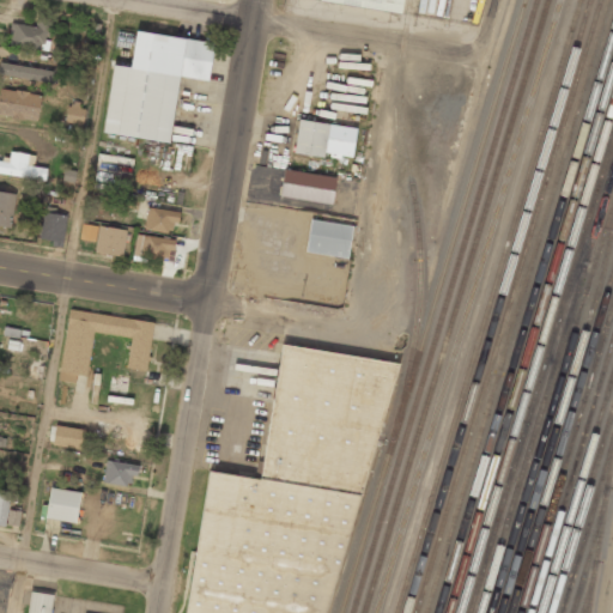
[(319,0),(404,14),(405,0),(319,0)]
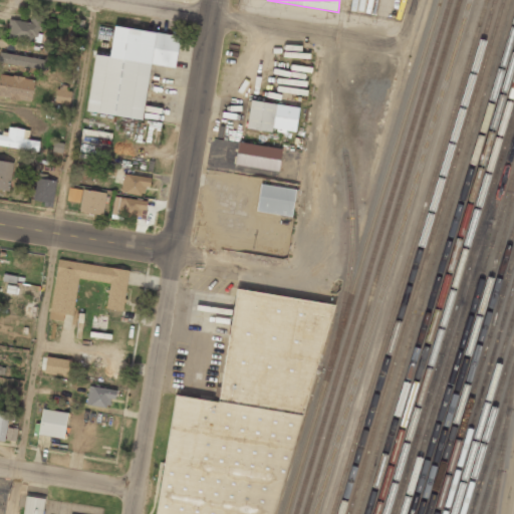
[(8,19),(6,38),(34,42),(36,31),(41,31),(43,16),(30,14),(29,22),(8,19)]
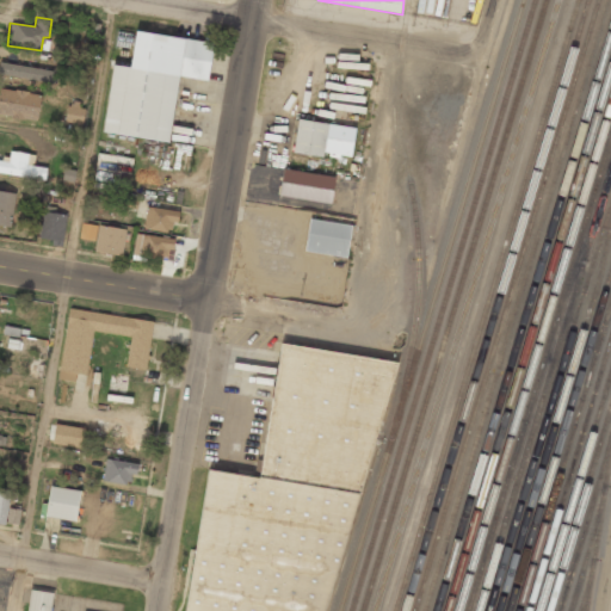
[(178,76),(208,81),(214,42),(135,32),(130,67),(112,65),(103,133),(168,142),(178,76)]
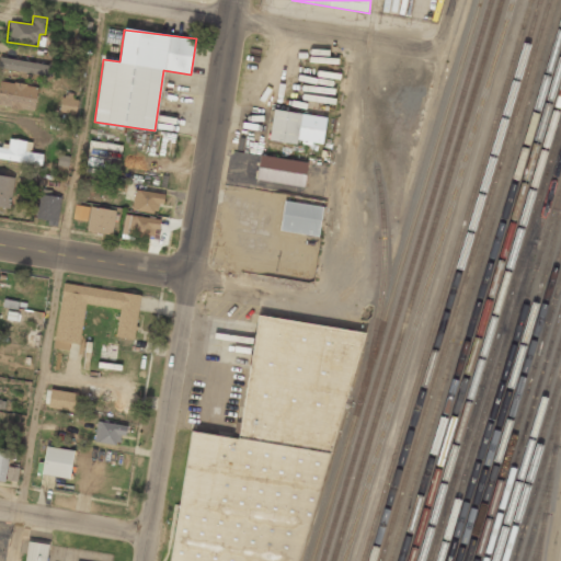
[(0,68),(49,77),(50,66),(0,57),(0,68)]
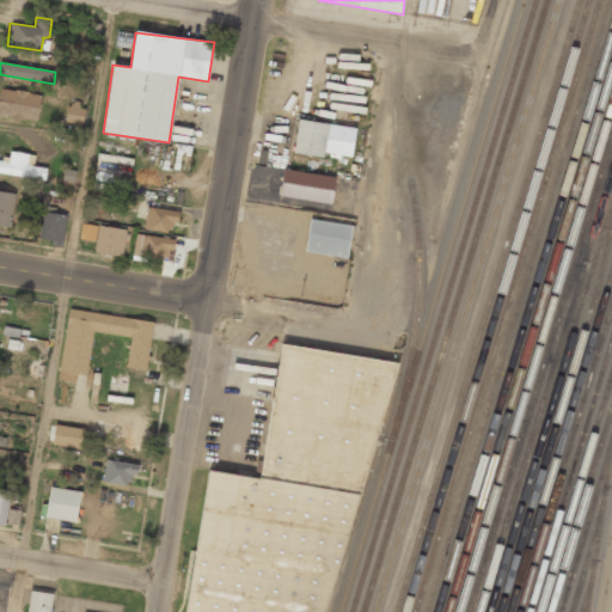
[(40,93),(0,89),(0,116),(37,121),(40,93)]
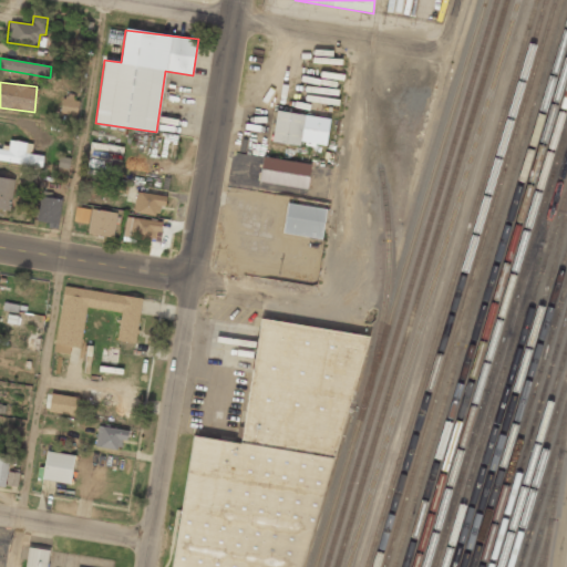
[(75,115),(78,94),(63,93),(61,113),(75,115)]
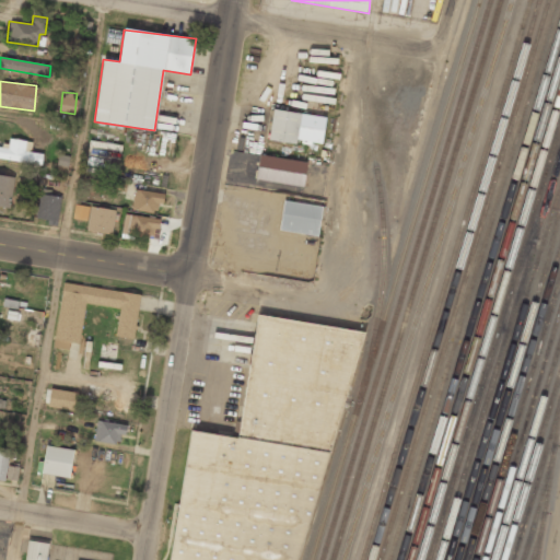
[(294,143),(295,140),(322,143),(325,115),(271,111),(269,141),(294,143)]
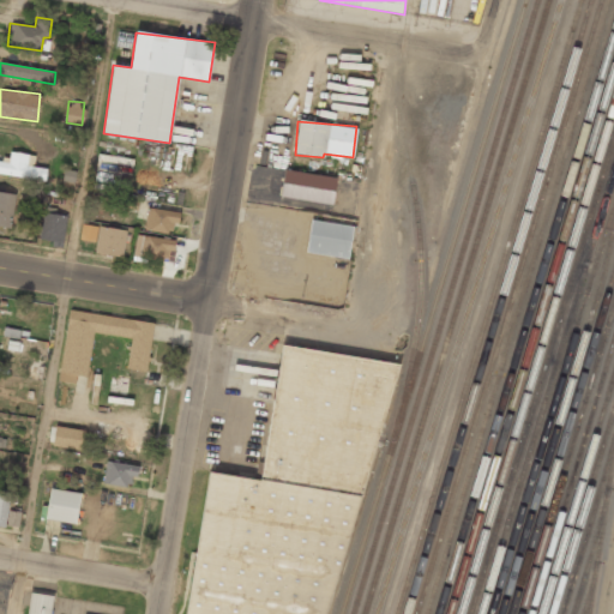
[(0,173),(46,181),(47,168),(32,167),(35,155),(10,151),(8,161),(0,158),(0,173)]
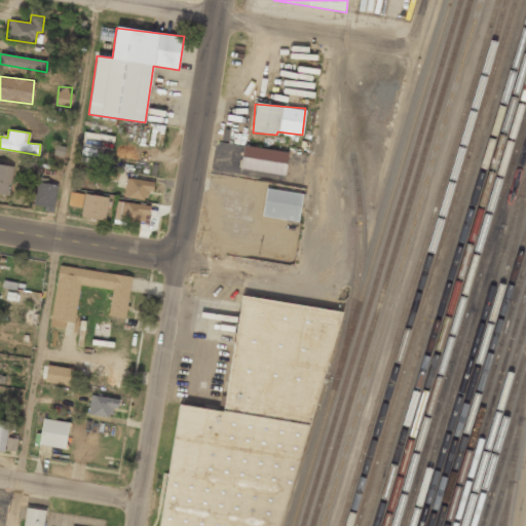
[(285,176),(289,152),(243,145),(239,167),(285,176)]
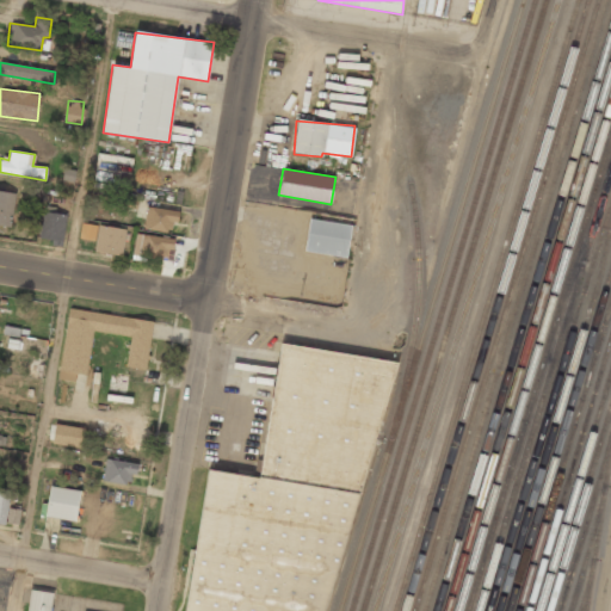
[(0,224),(10,227),(16,193),(0,190),(0,224)]
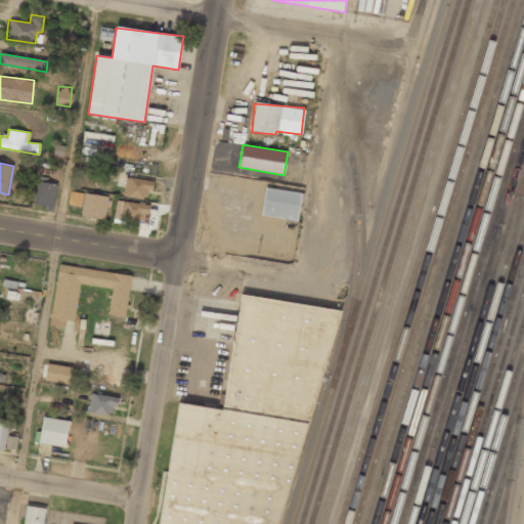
[(153,180),(125,178),(123,197),(145,199),(146,190),(151,190),(153,180)]
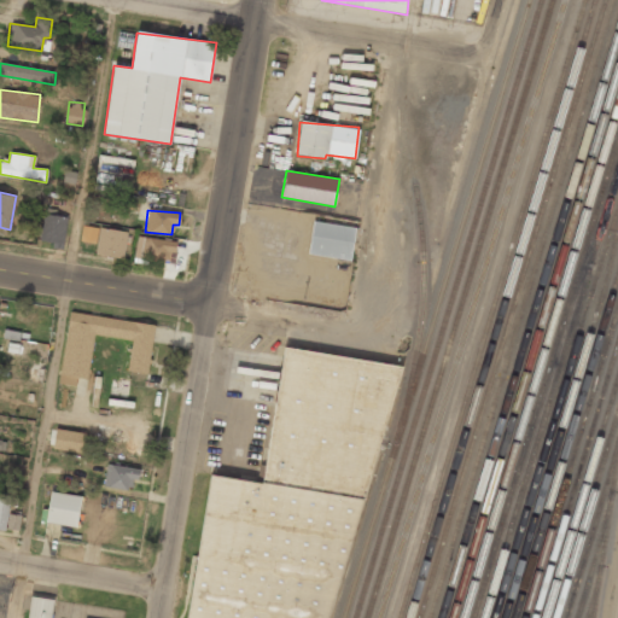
[(68,217),(45,213),(40,240),(63,244),(68,217)]
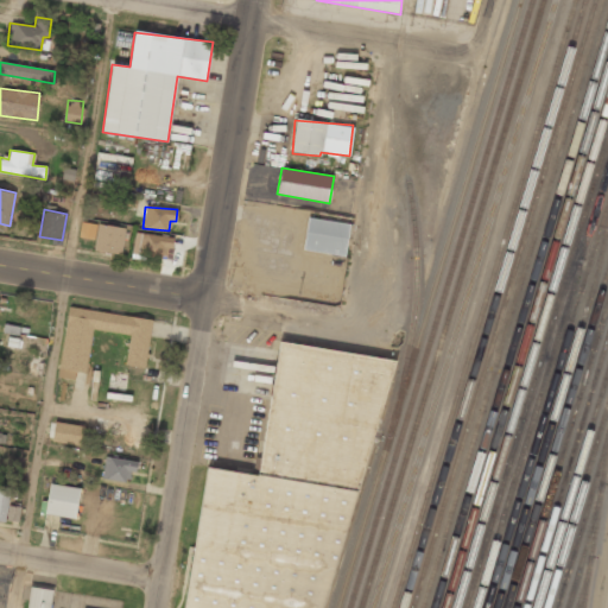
[(303,252),(346,255),(349,222),(306,219),(303,252)]
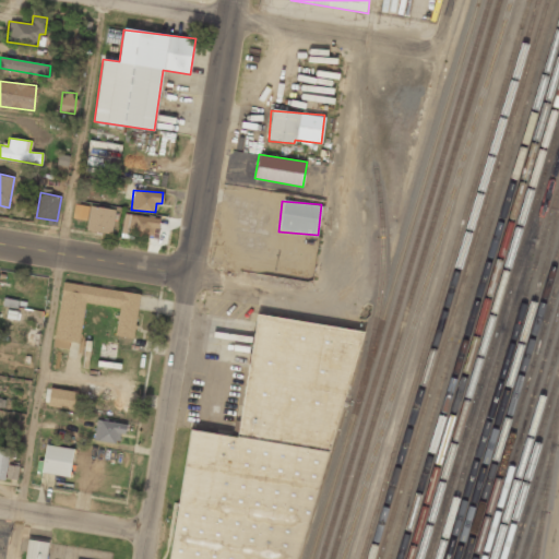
[(86,221),(88,206),(74,203),(72,217),(86,221)]
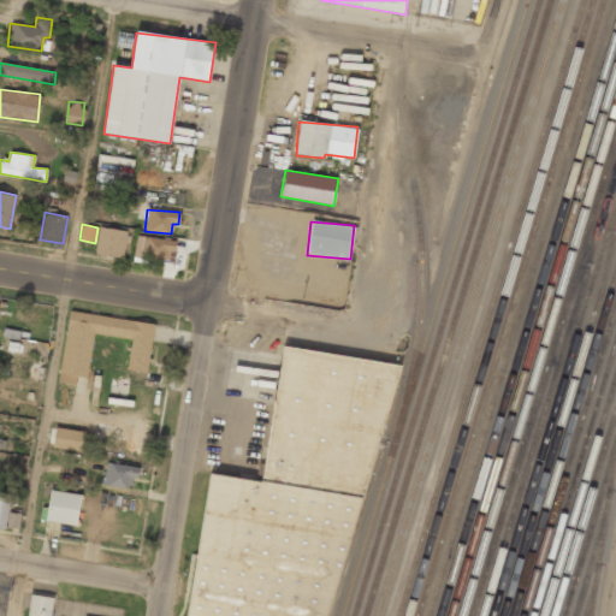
[(125,230),(99,227),(95,255),(123,258),(125,230)]
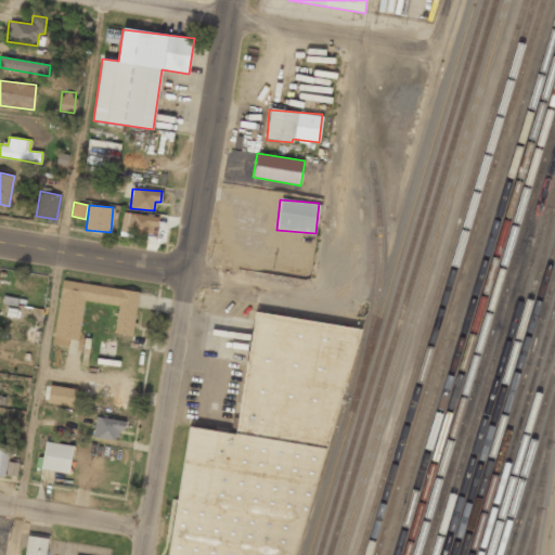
[(153,239),(156,217),(124,211),(119,233),(153,239)]
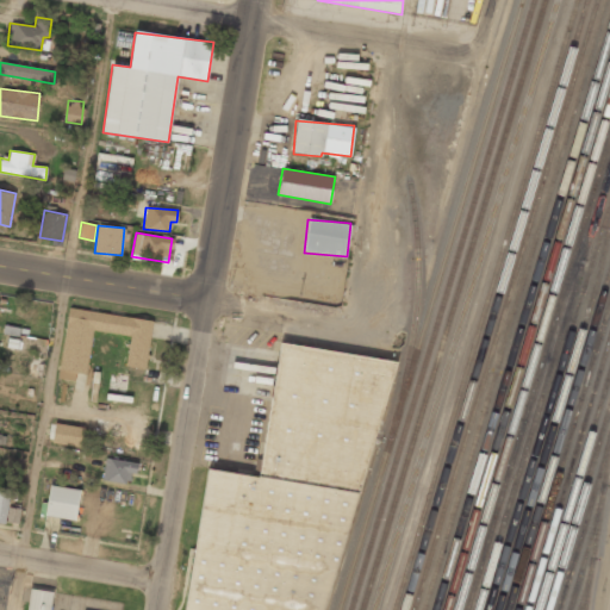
[(87,375),(93,331),(130,336),(125,367),(147,371),(153,321),(68,309),(60,371),(87,375)]
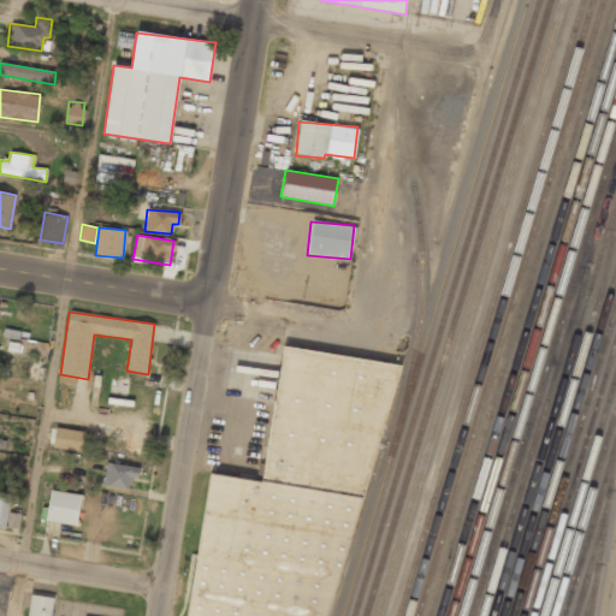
[(323,615),(397,363),(284,344),(262,481),(209,472),(188,615),(323,615)]
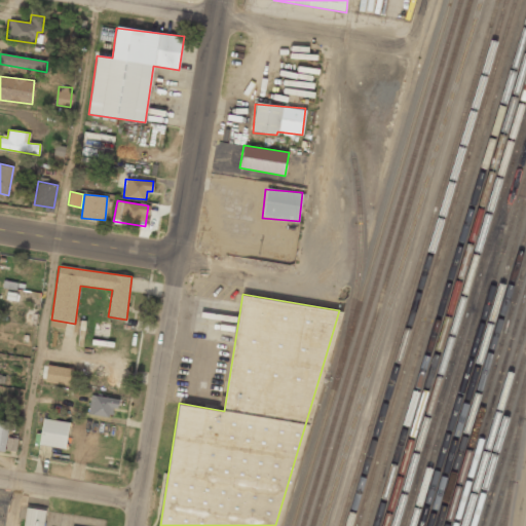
[(92,337),(108,338),(110,324),(95,323),(92,337)]
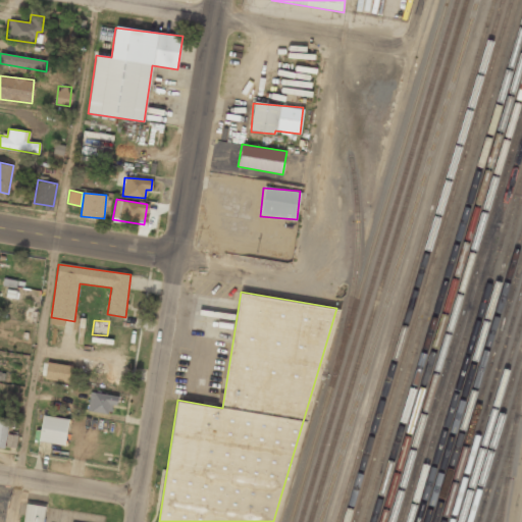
[(70,383),(72,366),(47,362),(44,379),(70,383)]
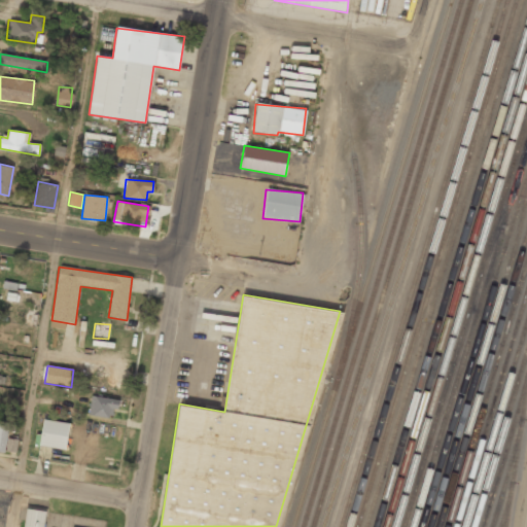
[(114,418),(116,398),(91,396),(89,415),(114,418)]
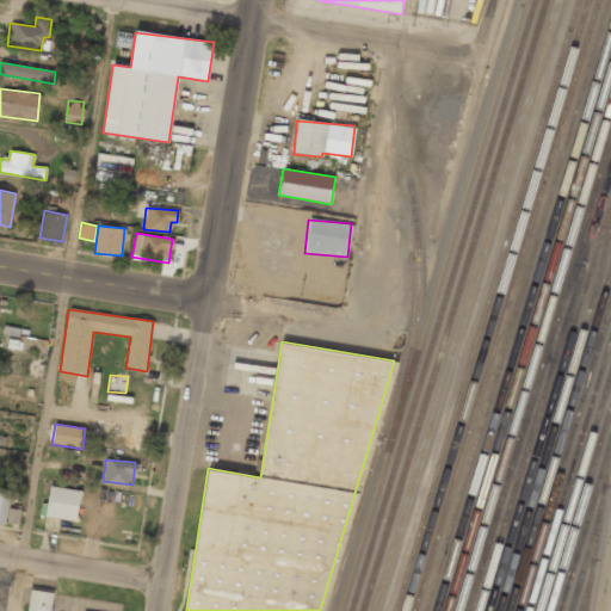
[(79,489),(49,487),(45,518),(76,520),(79,489)]
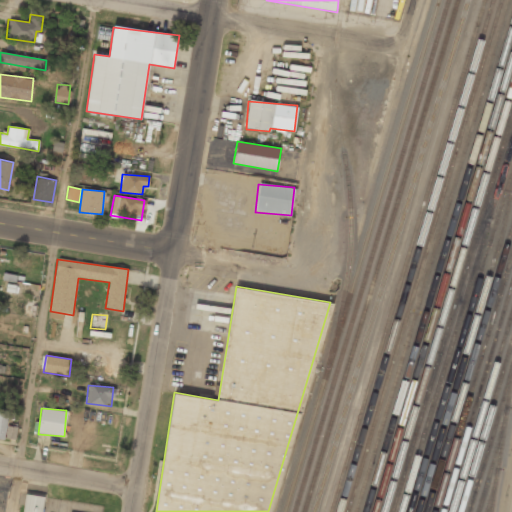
[(0,438),(5,439),(6,418),(15,419),(15,411),(0,410),(0,438)]
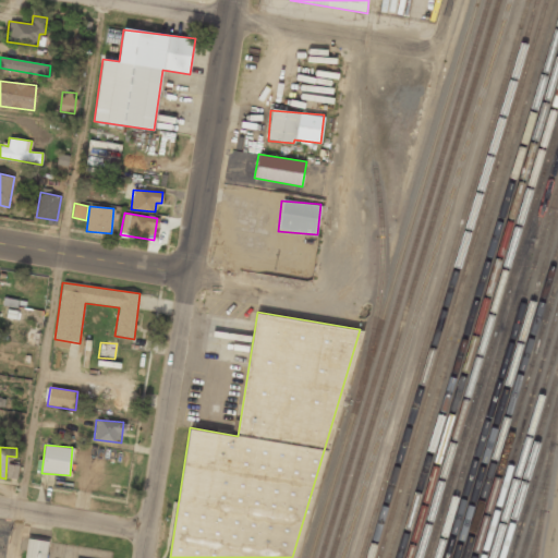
[(17,464),(7,464),(7,477),(17,478),(17,464)]
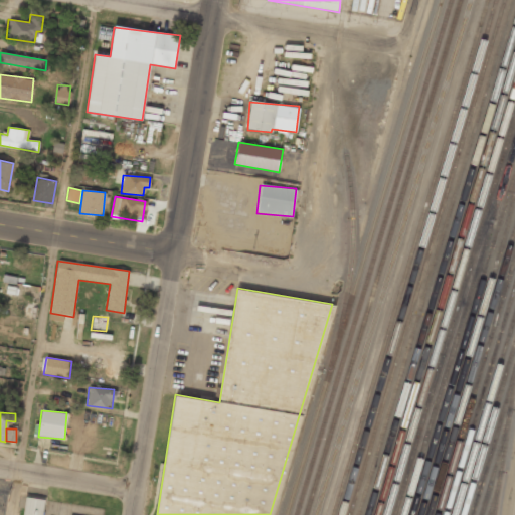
[(22,514),(41,514),(43,499),(24,497),(22,514)]
